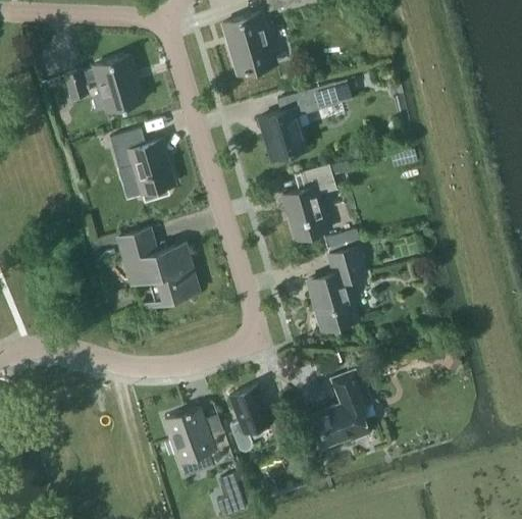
[(265,0),(269,12),(310,0),(265,0)]
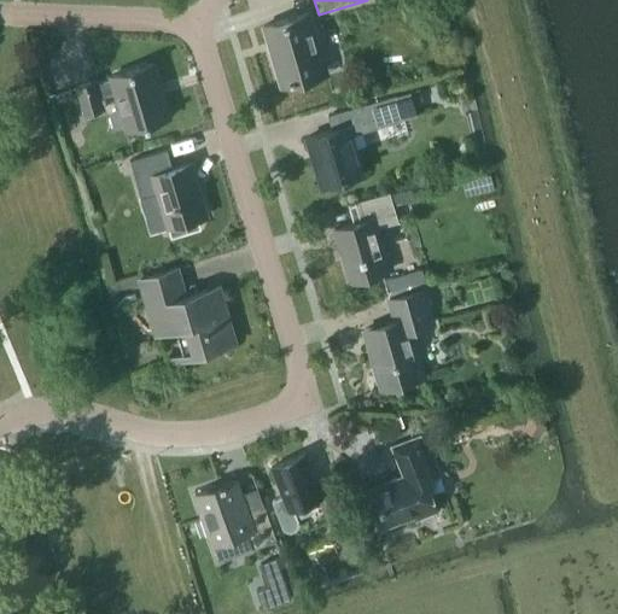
[(309,16),(263,29),(280,86),(326,72),(309,16)]
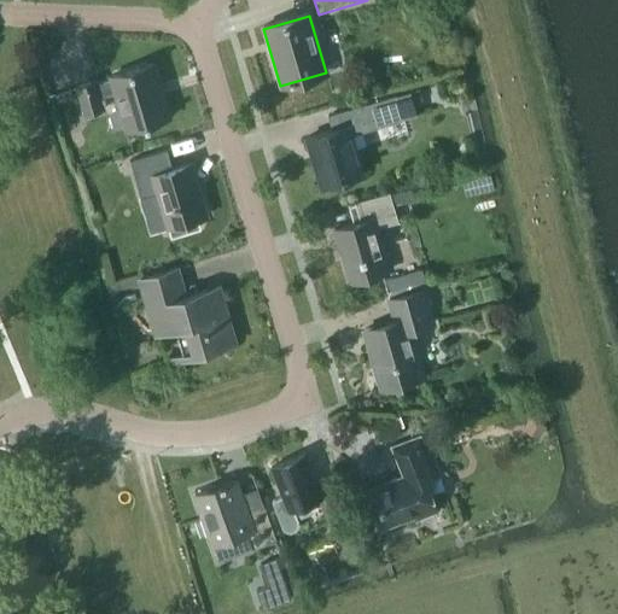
[(155,89),(161,88),(153,66),(110,80),(111,82),(95,87),(95,83),(76,89),(85,117),(104,112),(100,100),(115,95),(126,133),(163,122),(155,89)]
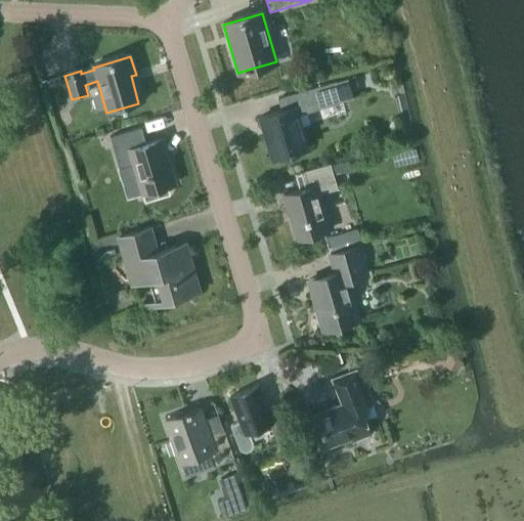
[(49,90),(61,86),(59,79),(47,82),(49,90)]
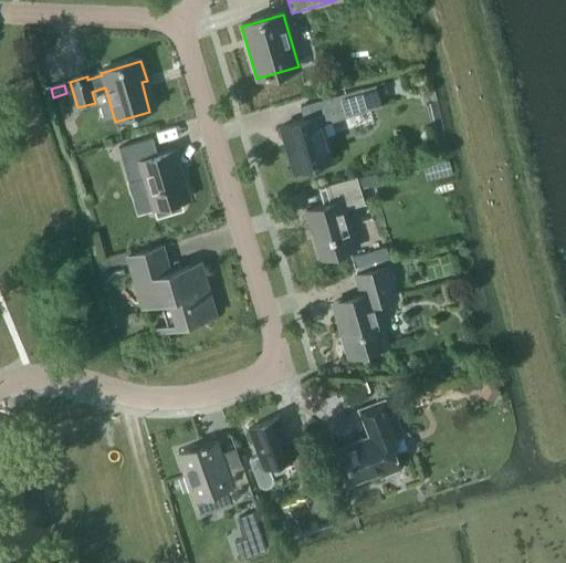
[(364,90),(339,97),(301,108),(304,122),(281,128),(294,173),(332,162),(322,126),(369,112),(364,90)]
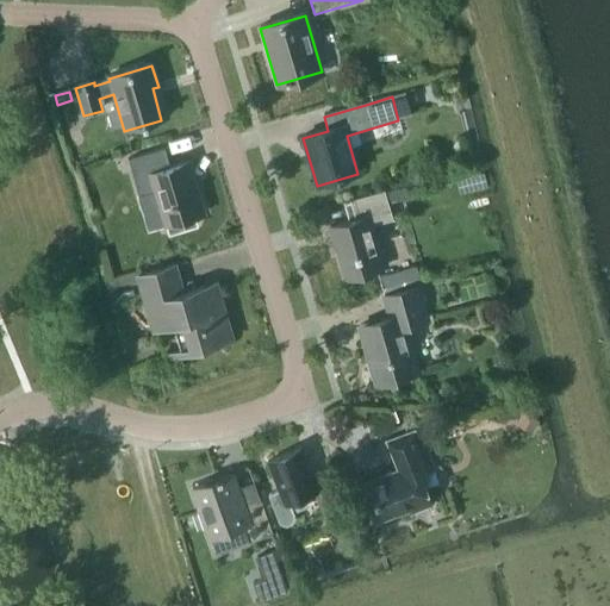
[(165,150),(128,161),(138,198),(155,193),(166,227),(167,226),(170,237),(197,229),(193,219),(204,216),(188,164),(170,169),(165,150)]
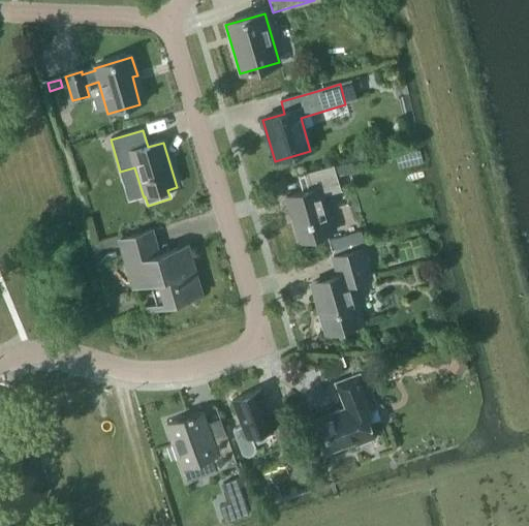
[(285,198),(299,244),(333,235),(322,198),(341,192),(334,167),(298,178),(303,193),(285,198)]
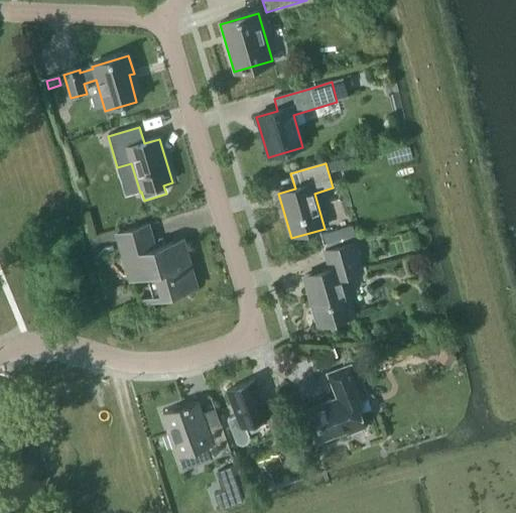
[(116,236),(130,281),(148,276),(146,271),(153,269),(162,298),(196,288),(182,242),(155,250),(148,227),(116,236)]
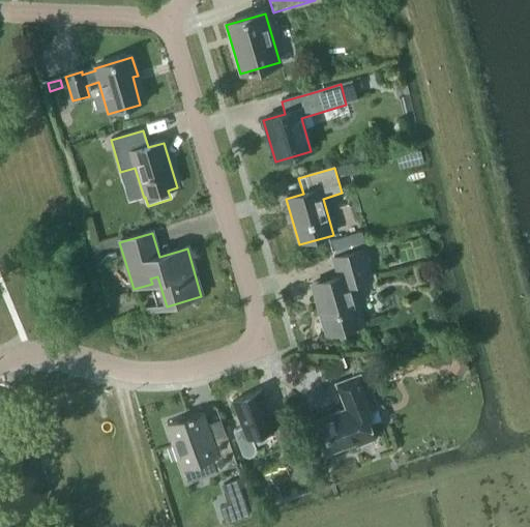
[(366,247),(363,235),(330,244),(334,257),(366,247)]
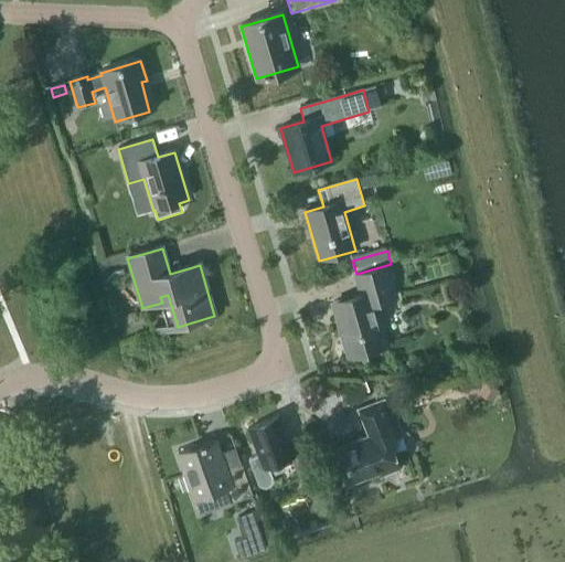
[(386,268),(355,277),(361,296),(332,305),(348,358),(387,347),(374,305),(395,298),(386,268)]
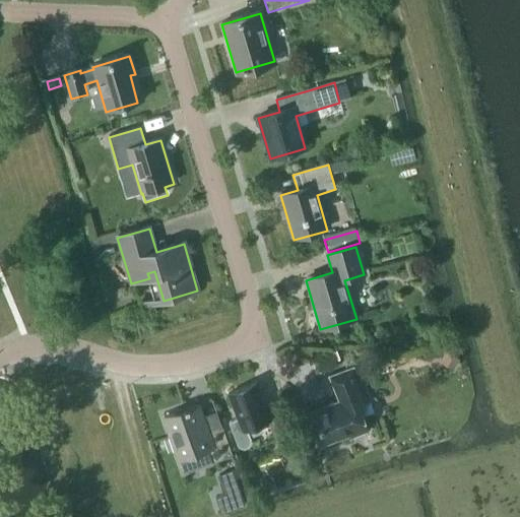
[(356,403),(368,398),(356,368),(330,378),(339,403),(309,415),(321,447),(348,437),(349,440),(368,433),(356,403)]
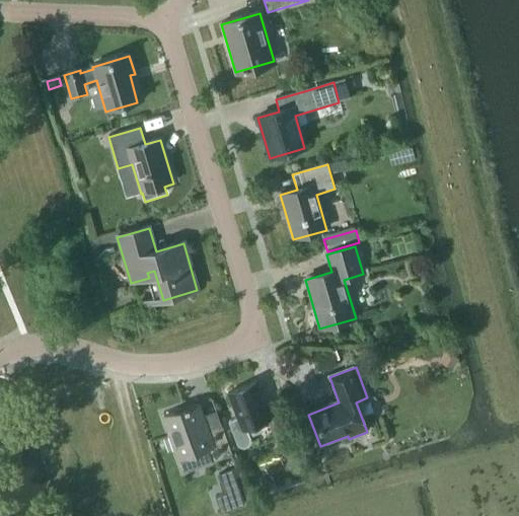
[(227,395),(237,420),(228,424),(236,445),(239,448),(243,449),(246,448),(249,444),(249,439),(245,430),(268,422),(275,442),(286,438),(290,436),(280,410),(268,414),(255,384),(227,395)]
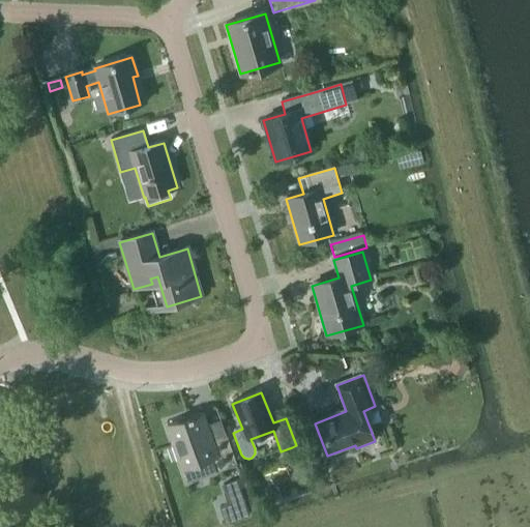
[(202,415),(168,427),(182,470),(212,460),(216,473),(236,467),(226,436),(211,441),(202,415)]
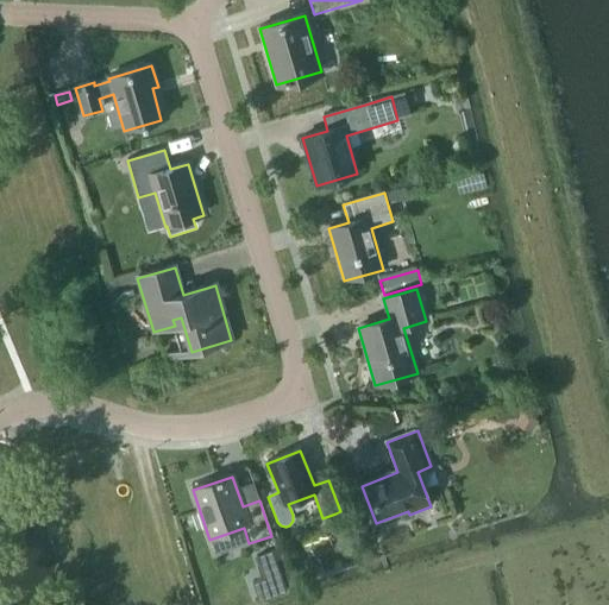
[(340,511),(336,514),(340,524),(345,523),(340,511)]
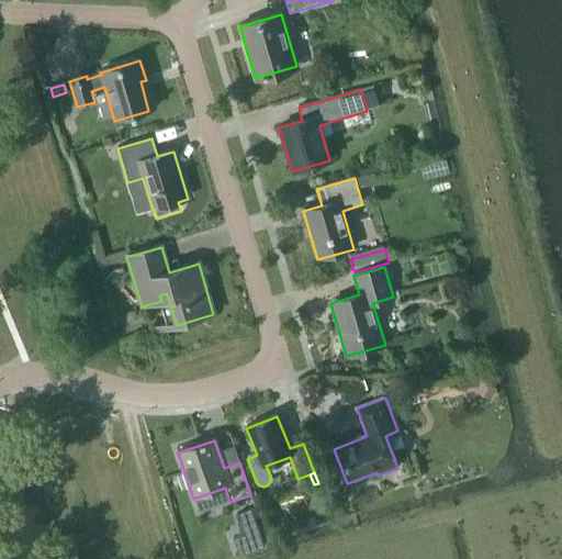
[(243,534),(233,538),(238,556),(265,547),(258,528),(251,510),(236,515),(243,534)]
